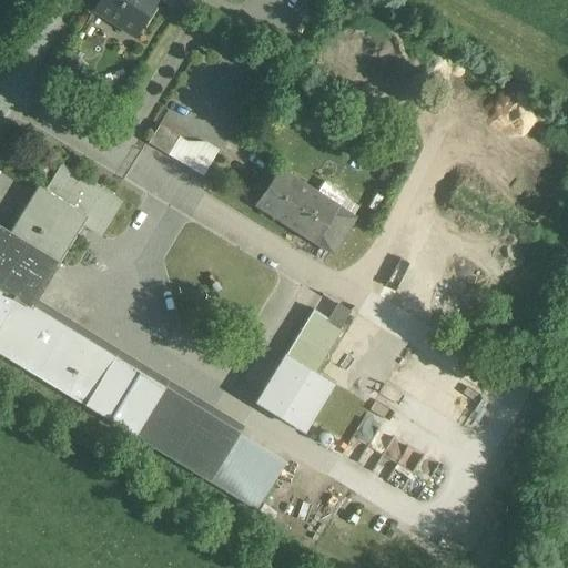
[(100,0),(95,9),(134,33),(155,0),(100,0)]
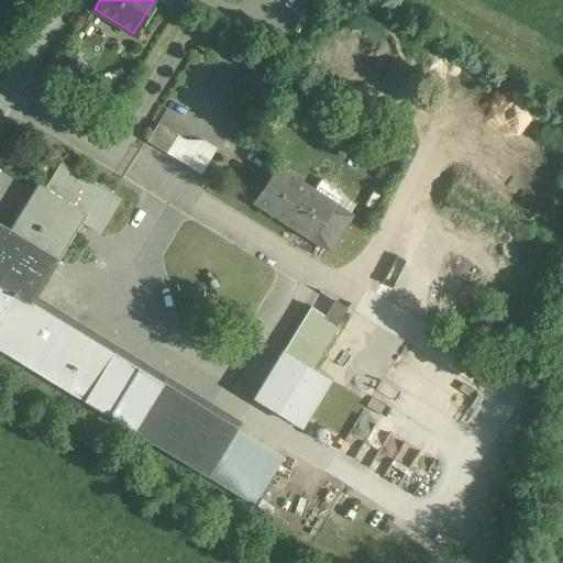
[(185,0),(159,0),(178,11),(185,0)]
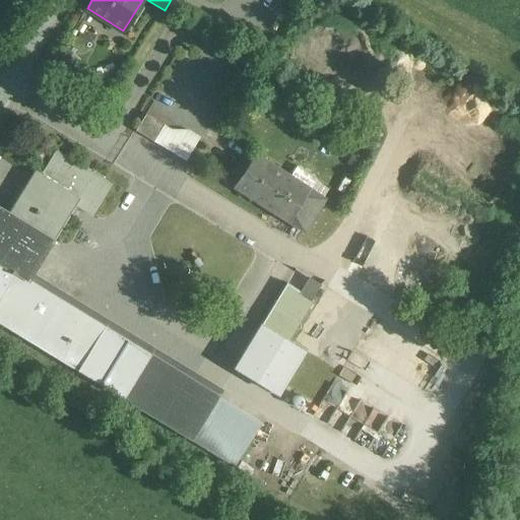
[(164,125),(145,115),(135,131),(153,141),(164,125)]
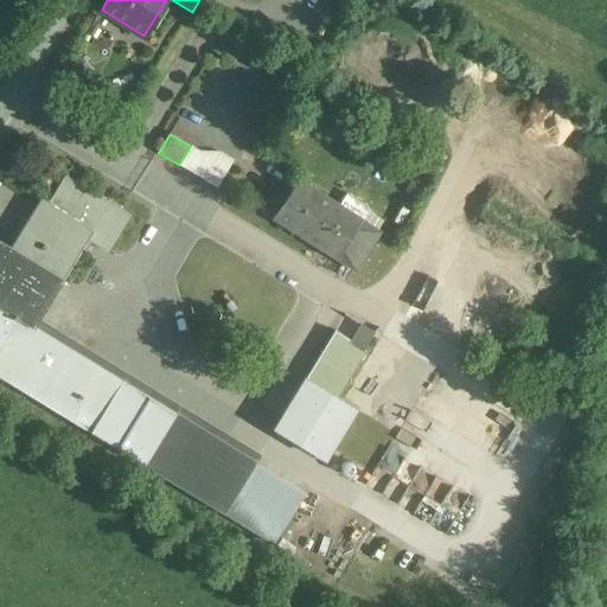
[(131,215),(65,176),(48,203),(93,231),(87,241),(107,253),(131,215)]
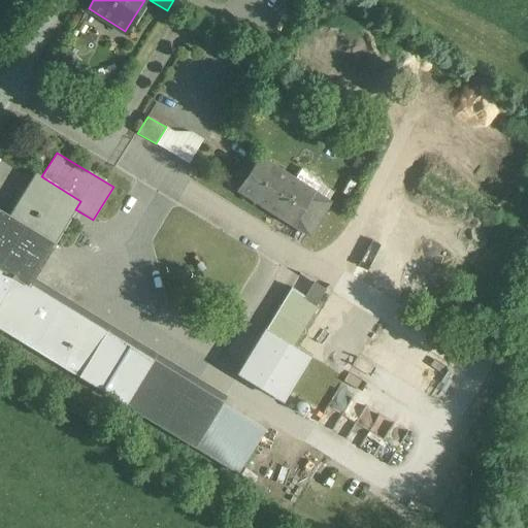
[(315,192),(259,156),(236,190),(293,226),(315,192)]
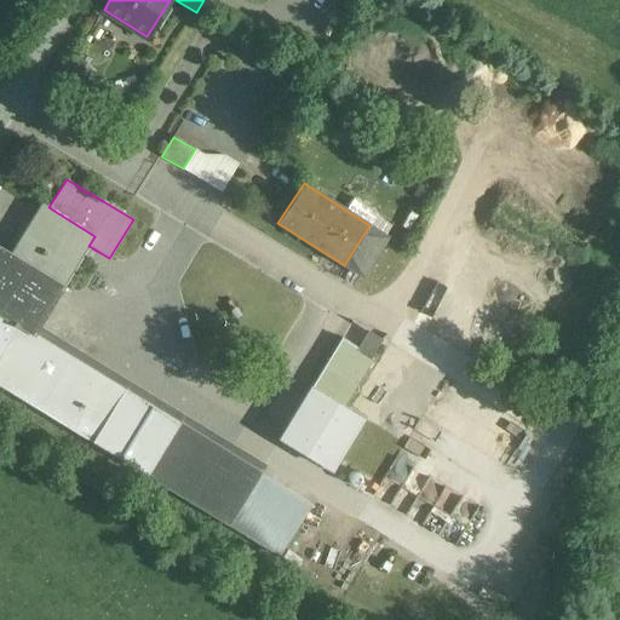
[(49,207),(41,204),(11,254),(0,247),(0,315),(17,326),(34,336),(34,334),(89,246),(95,236),(49,207)]
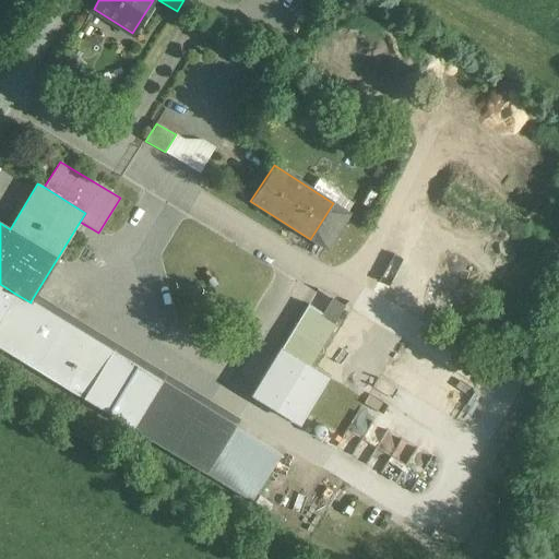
[(351,214),(333,203),(310,239),(328,250),(351,214)]
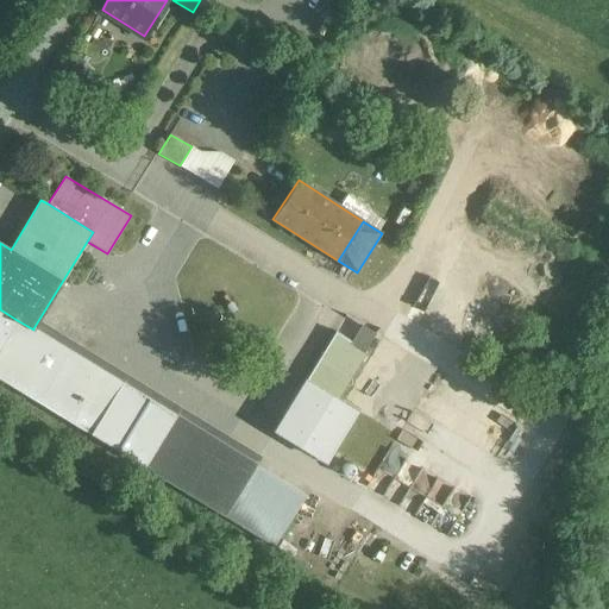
[(0,346),(17,320),(0,309),(0,346)]
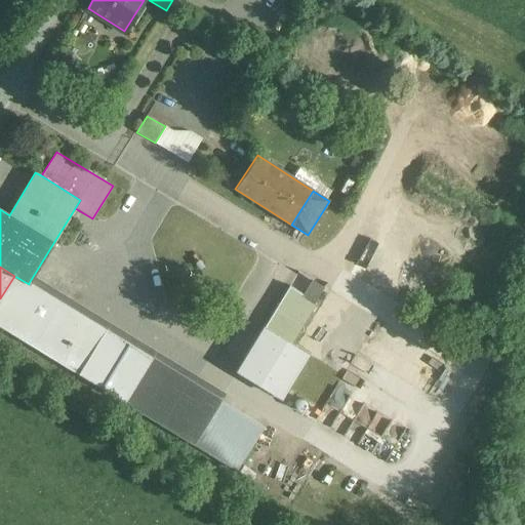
[(220,400),(29,283),(29,284),(14,276),(0,298),(0,326),(194,445),(220,401),(220,400)]
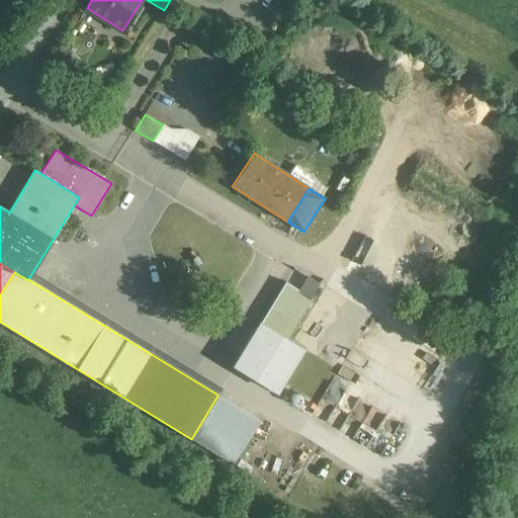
[(311,298),(299,291),(275,333),(286,339),(311,298)]
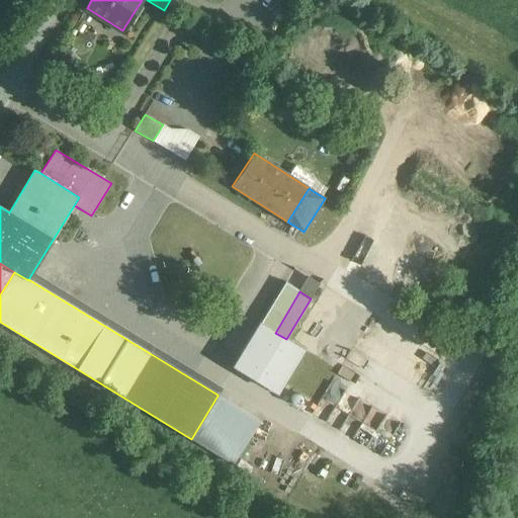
[(275,333),(260,324),(234,366),(277,393),(304,350),(286,339),(275,333)]
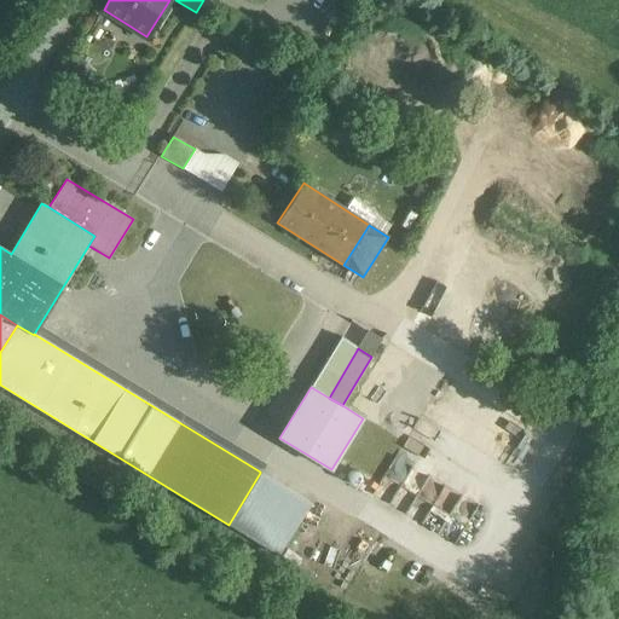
[(260,472),(260,473),(229,525),(279,556),(312,504),(260,472)]
